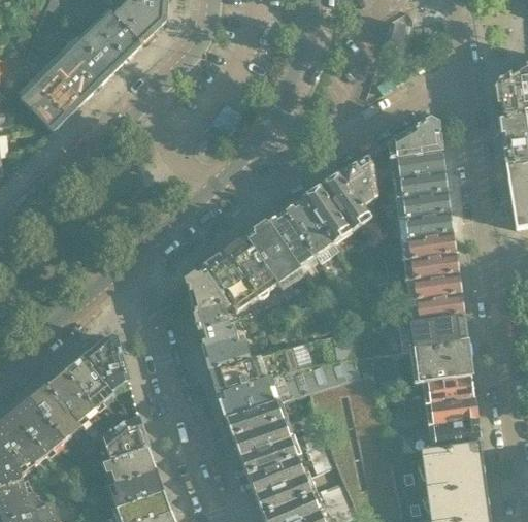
[(48,0),(45,6),(54,8),(58,0),(48,0)]
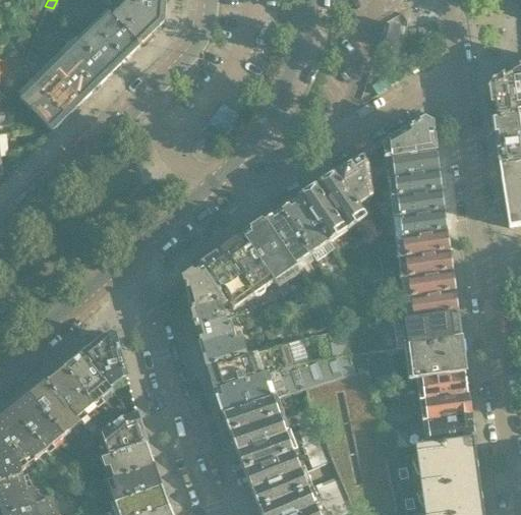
[(165,1),(155,0),(123,0),(112,11),(140,40),(163,17),(165,1)]
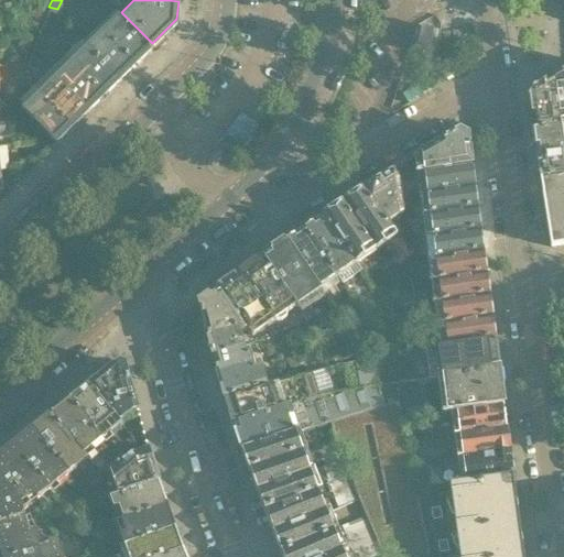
[(38,17),(42,7),(34,2),(30,12),(38,17)]
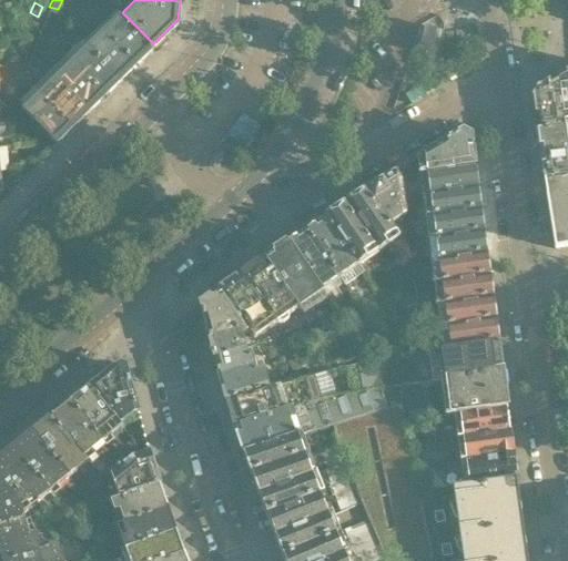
[(153,43),(122,12),(119,10),(101,28),(97,23),(83,37),(121,75),(153,43)]
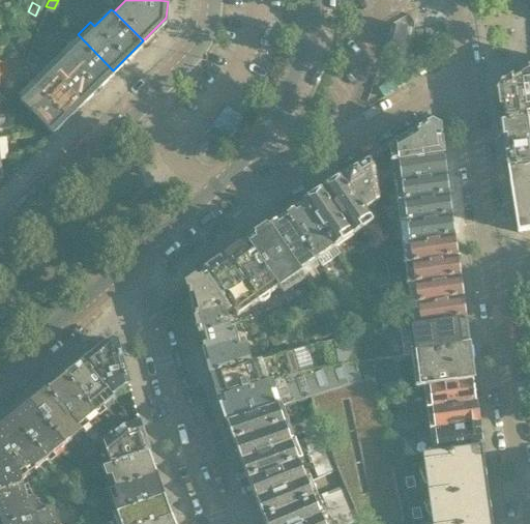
[(27,42),(31,32),(21,29),(17,38),(27,42)]
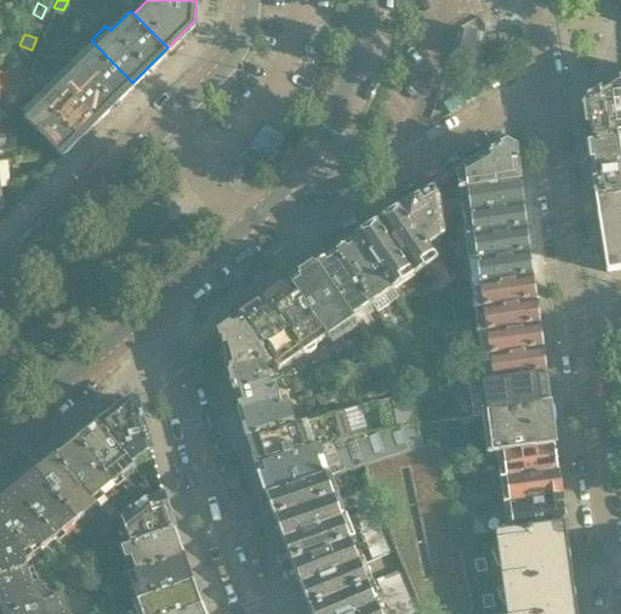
[(132,83),(91,40),(75,56),(79,61),(60,80),(97,117),(132,83)]
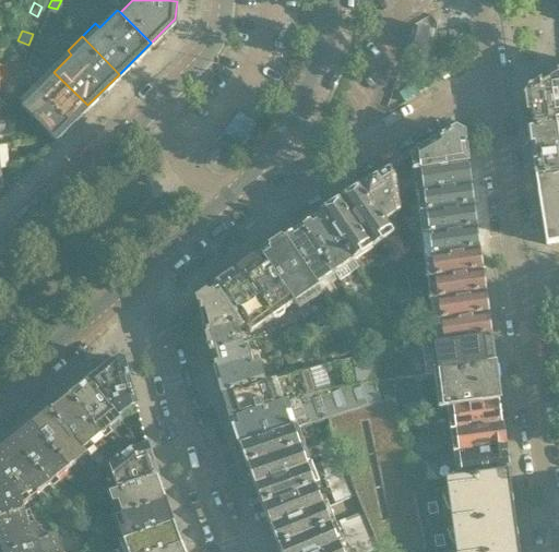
[(440,73),(448,69),(443,61),(436,66),(440,73)]
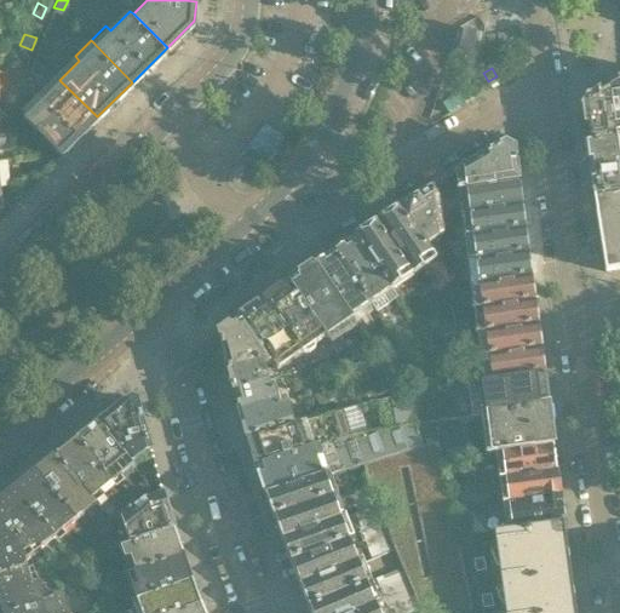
[(619,72),(607,79),(614,135),(616,135),(618,144),(619,144),(619,143),(619,72)]
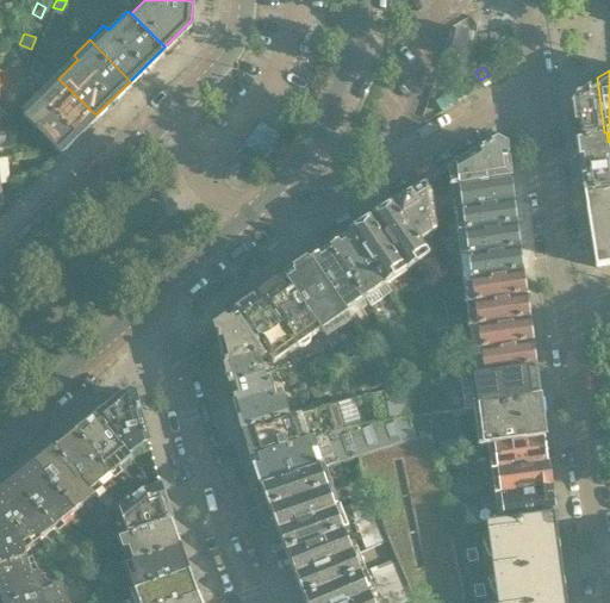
[(572,98),(577,136),(604,132),(597,78),(577,89),(572,98)]
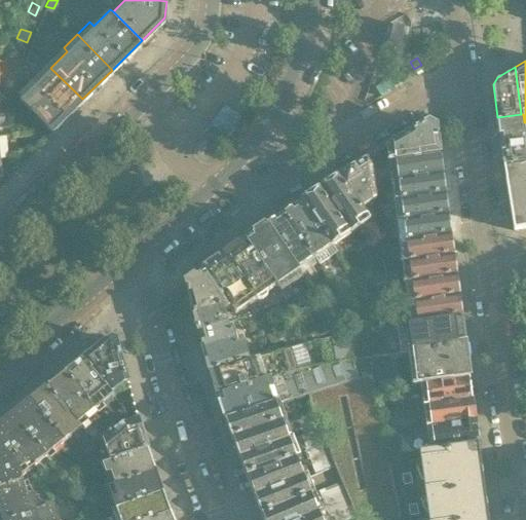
[(82,99),(50,68),(20,98),(50,130),(82,99)]
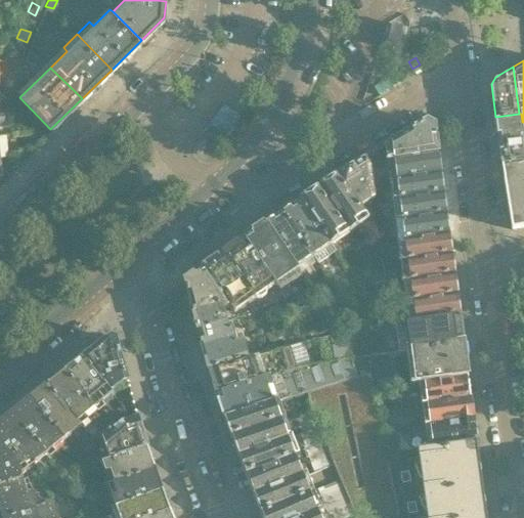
[(6,69),(7,79),(18,78),(17,69),(6,69)]
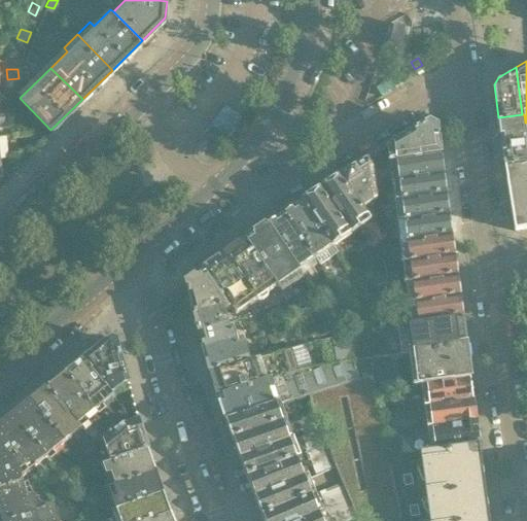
[(10,114),(22,113),(21,102),(9,103),(10,114)]
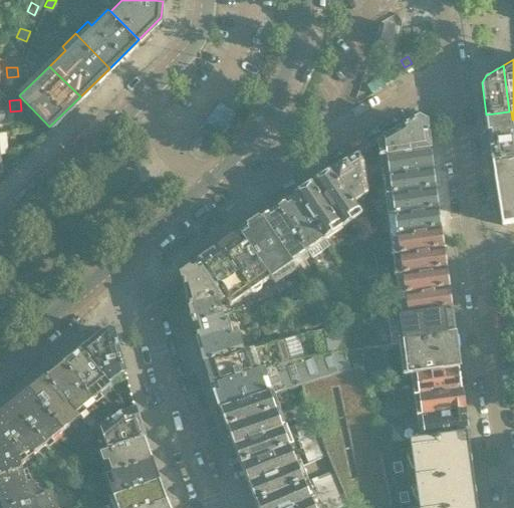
[(511,111),(509,111),(486,114),(489,137),(513,133),(513,125),(513,119),(512,119),(511,111)]
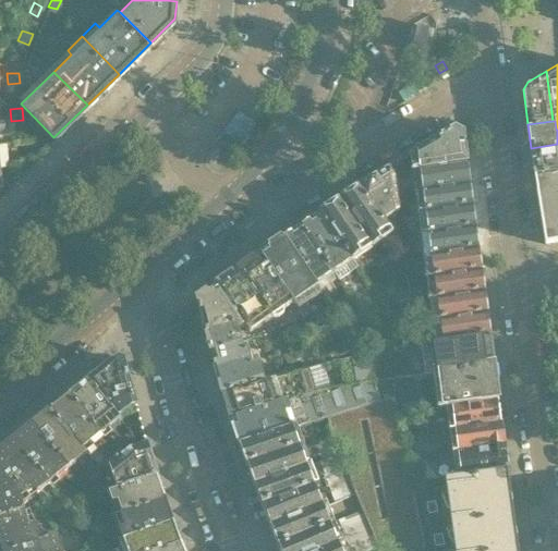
[(455,125),(410,150),(412,167),(466,158),(462,130),(455,125)]
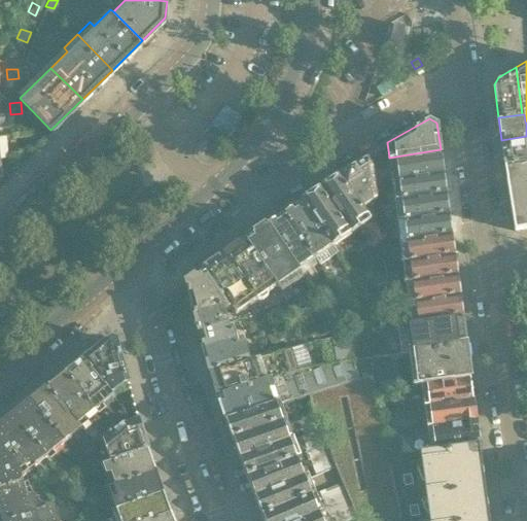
[(526,136),(501,140),(504,163),(505,163),(505,164),(526,160),(526,136)]
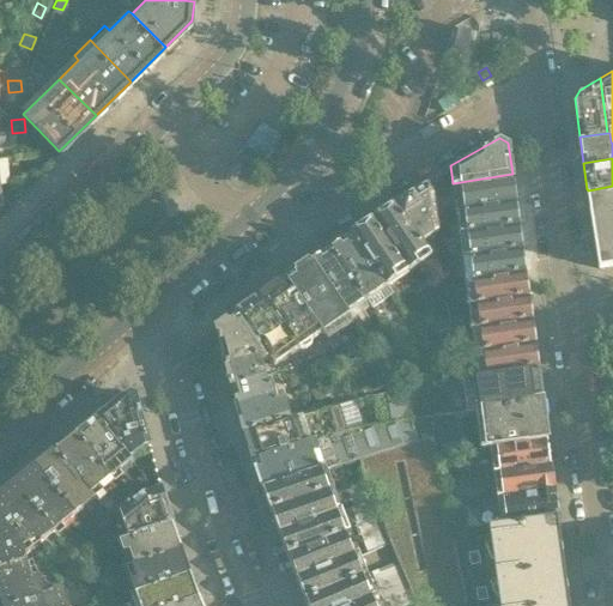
[(513,174),(453,183),(456,206),(516,198),(513,174)]
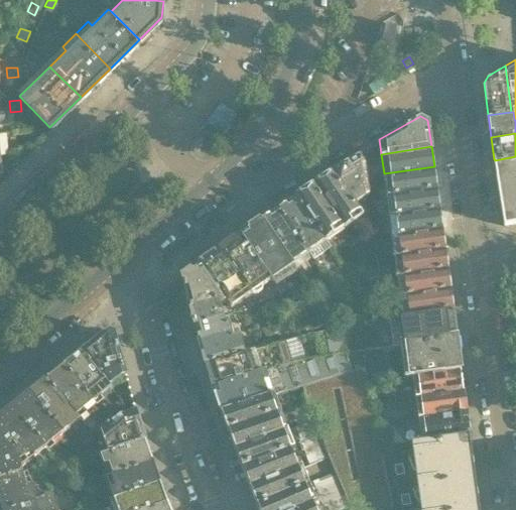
[(360,151),(334,168),(355,200),(365,194),(369,190),(366,160),(360,151)]
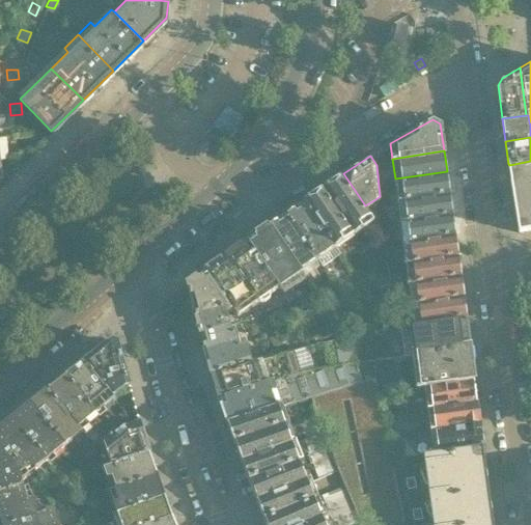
[(145,166),(140,160),(136,164),(141,170),(145,166)]
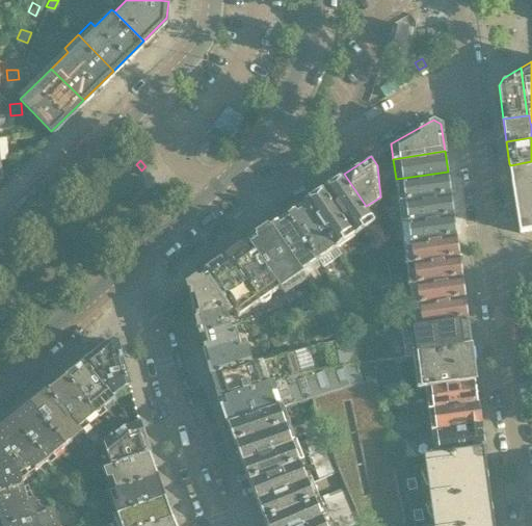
[(531,161),(510,165),(509,165),(512,180),(516,179),(520,213),(517,213),(520,229),(531,226),(531,161)]
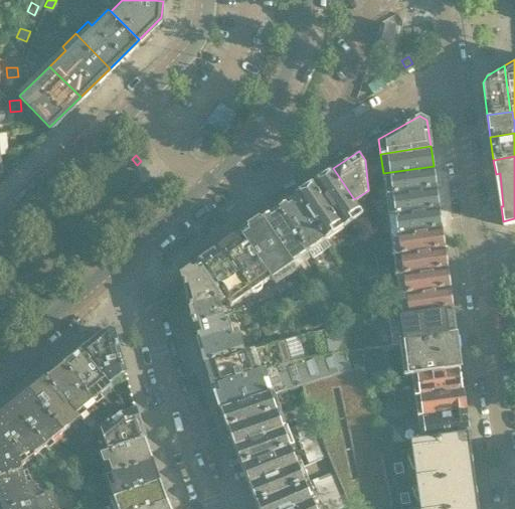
[(434,166),(383,173),(385,193),(436,186),(434,166)]
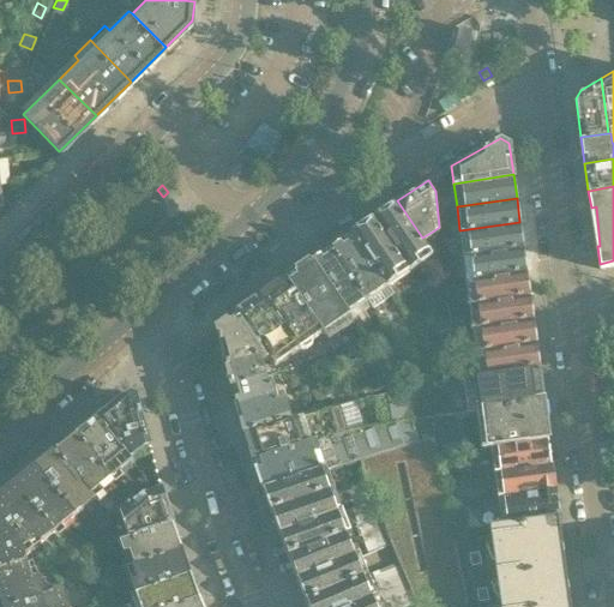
[(397,200),(374,215),(409,266),(432,252),(427,245),(422,238),(397,200)]
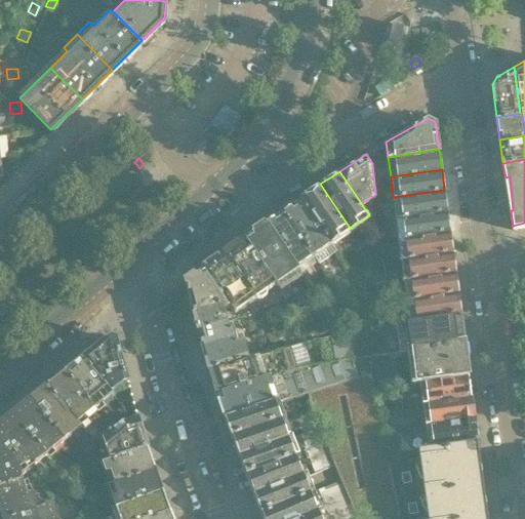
[(320,184),(301,196),(331,240),(350,228),(320,184)]
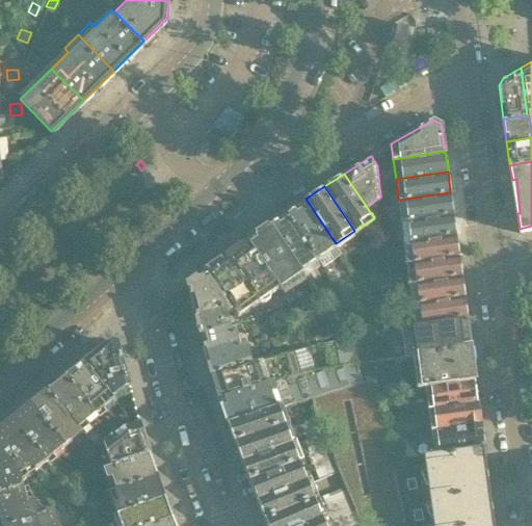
[(450,192),(398,200),(399,209),(401,221),(453,213),(450,192)]
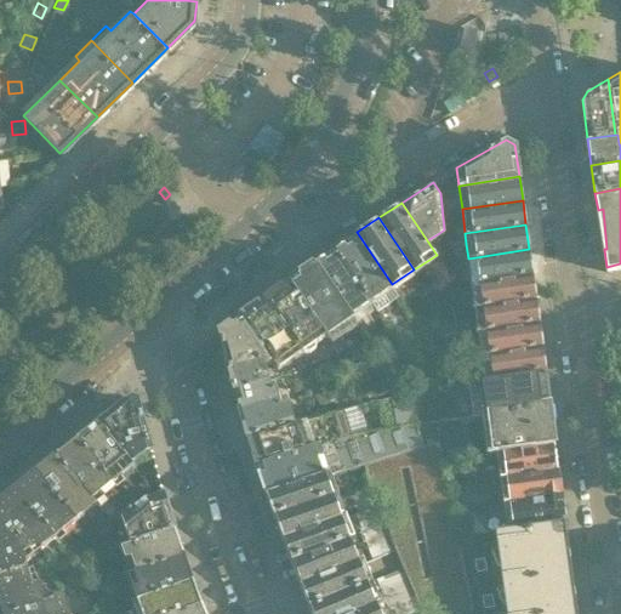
[(357,232),(337,245),(372,297),(392,284),(357,232)]
